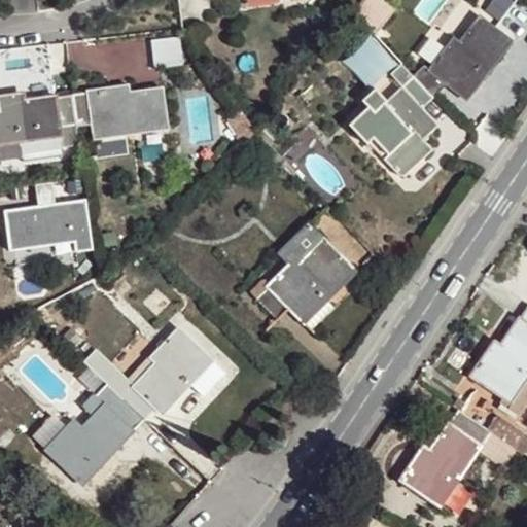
[(389,0),(358,0),(352,9),(372,30),(396,6),(389,0)]
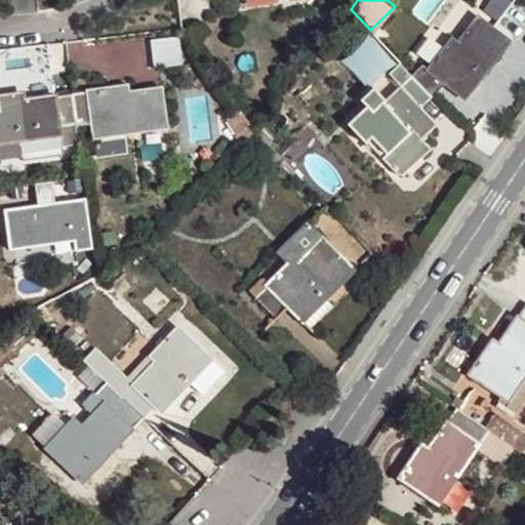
[(420,62),(409,72),(431,93),(444,81),(465,95),(510,39),(478,14),(453,44),(448,41),(427,66),(420,62)]
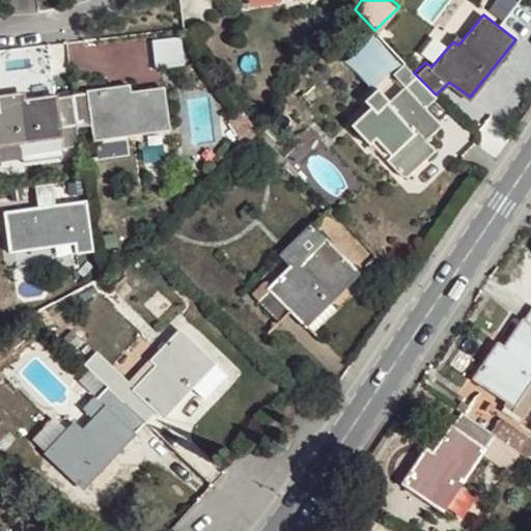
[(180,36),(152,40),(155,55),(157,68),(185,64),(180,36)]
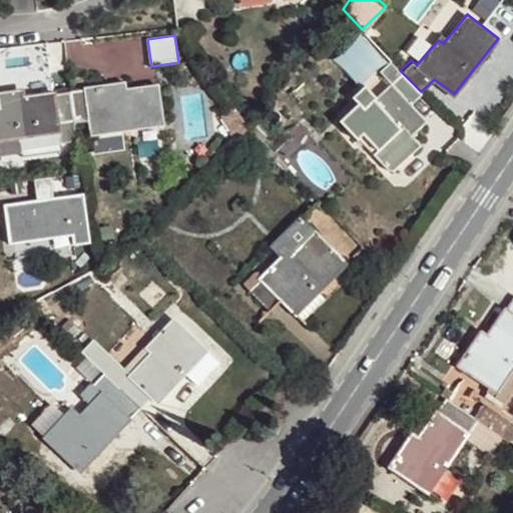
[(410,102),(421,91),(400,70),(390,60),(379,70),(392,84),(377,98),(367,86),(354,98),(359,104),(340,121),(355,137),(352,139),(354,142),(357,139),(381,162),(391,171),(420,143),(411,133),(426,117),(410,102)]
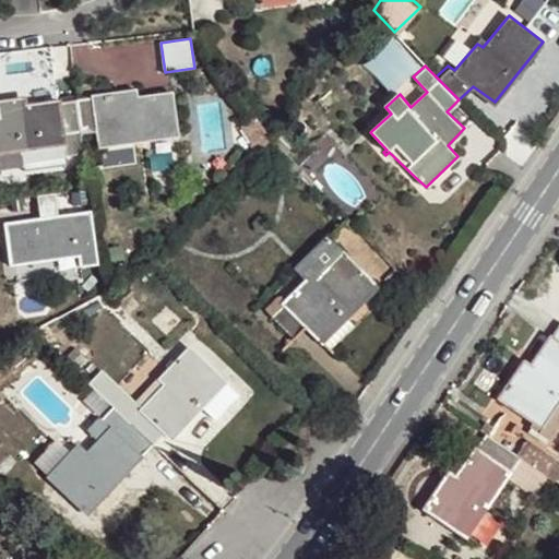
[(78,100),(83,132),(98,130),(102,147),(180,135),(174,94),(130,100),(129,93),(78,100)]
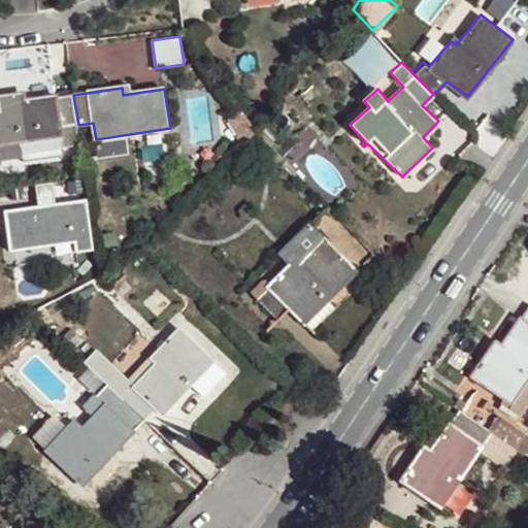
[(61,128),(78,125),(73,95),(18,103),(15,97),(0,99),(0,160),(28,157),(25,143),(62,138),(61,128)]
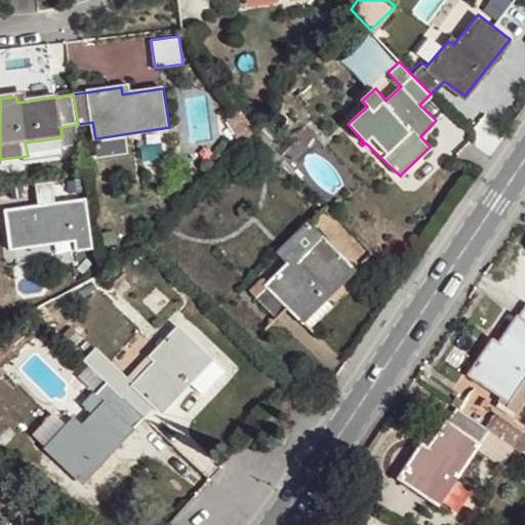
[(35,204),(2,209),(8,250),(73,240),(75,250),(93,247),(85,197),(54,202),(50,180),(32,184),(35,204)]
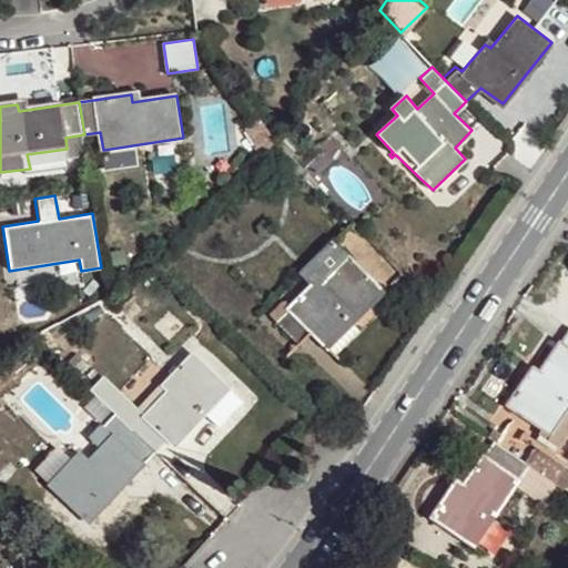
[(312,284),(286,307),(274,320),(300,345),(313,333),(336,356),(362,333),(353,323),(382,294),(348,257),(315,288),(312,284)]
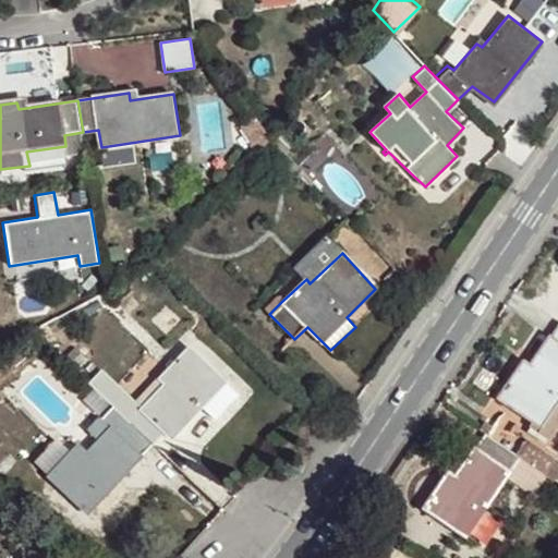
[(269,314),(281,302),(275,294),(262,307),(269,314)]
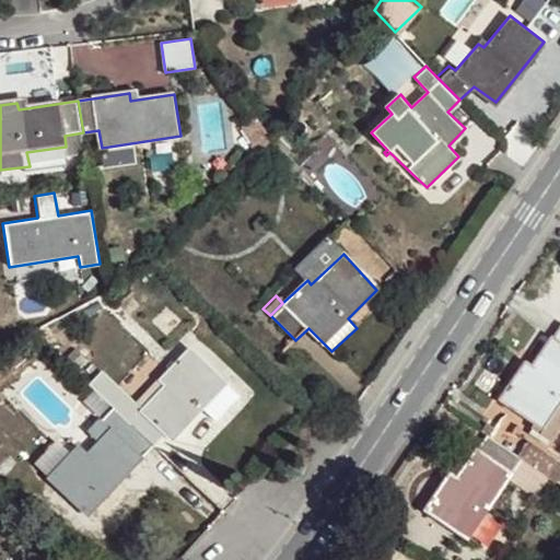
[(559,335),(549,353),(533,377),(526,373),(508,400),(541,422),(538,427),(559,440),(559,438),(559,335)]
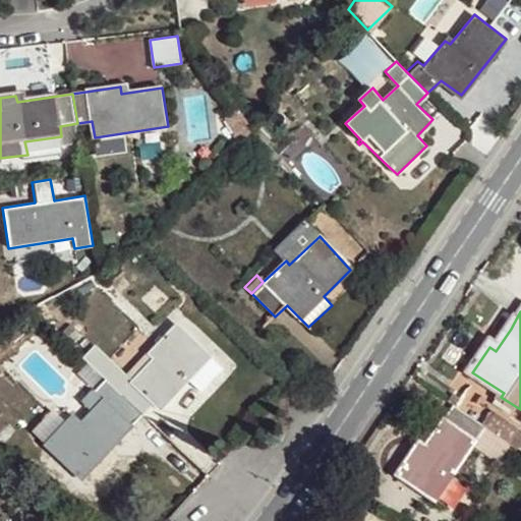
[(109,378),(145,411),(155,400),(161,405),(195,371),(204,380),(221,362),(179,321),(156,344),(161,349),(132,378),(120,366),(109,378)]
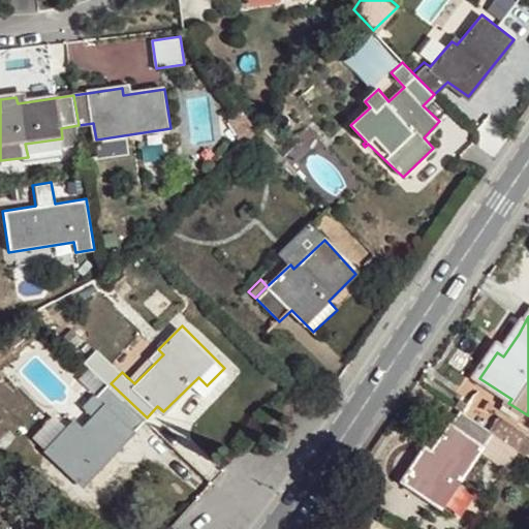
[(84,483),(147,417),(111,383),(99,394),(109,402),(56,456),(84,483)]
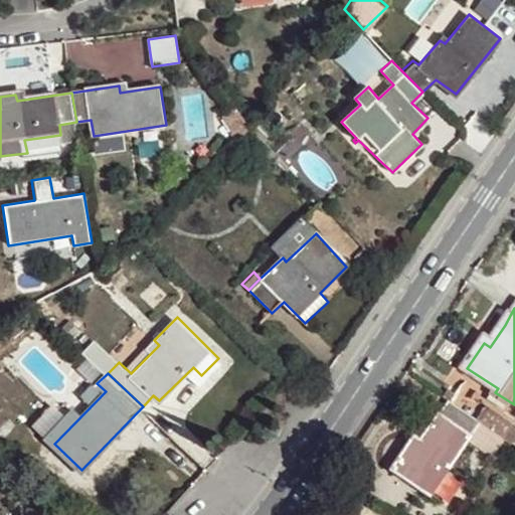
[(476,416),(452,400),(421,445),(414,440),(405,454),(396,468),(446,501),(462,476),(452,469),(472,437),(496,455),(507,439),(496,430),(476,416)]
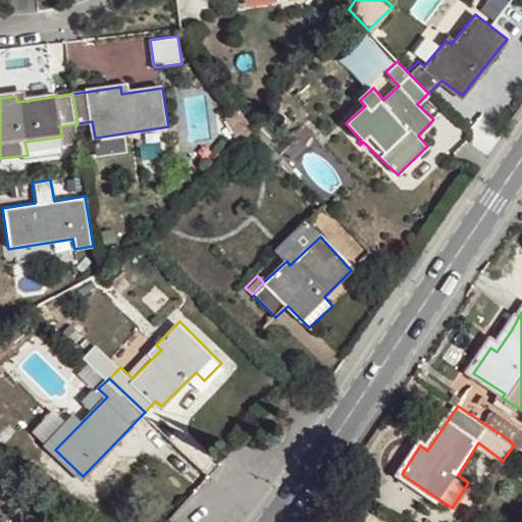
[(494,406),(482,422),(503,435),(514,419),(494,406)]
